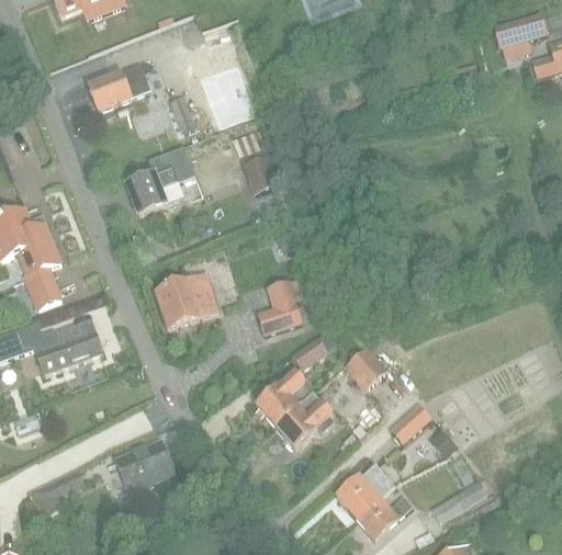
[(54,0),(62,18),(82,9),(86,20),(126,3),(125,0),(54,0)]
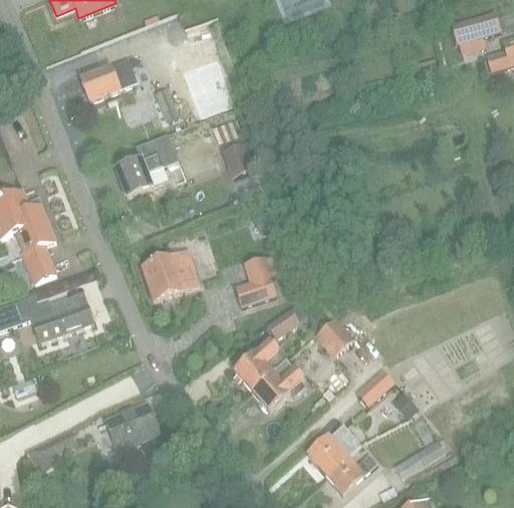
[(494,12),(452,24),(458,43),(499,31),(494,12)]
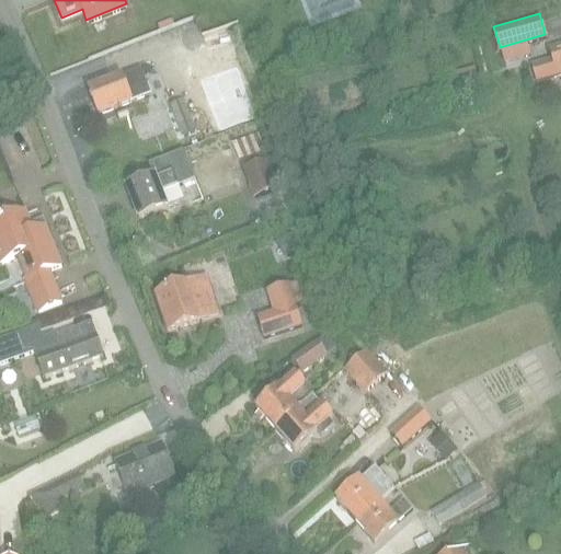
[(171,14),(156,20),(159,26),(173,20),(171,14)]
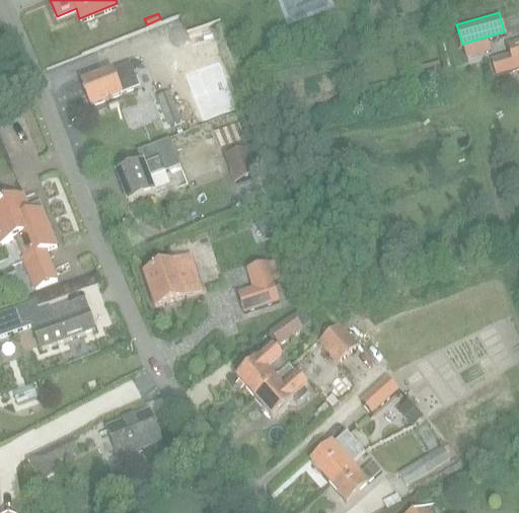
[(518,38),(506,42),(508,51),(490,56),(494,72),(518,64),(518,38)]
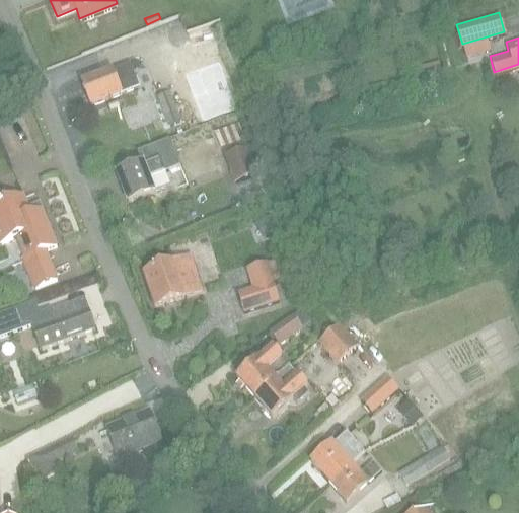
[(137,82),(129,59),(110,66),(109,65),(80,76),(90,101),(120,89),(137,82)]
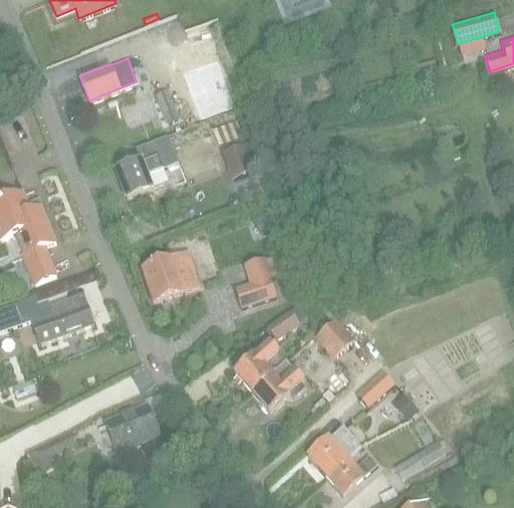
[(155,90),(167,119),(178,115),(167,85),(155,90)]
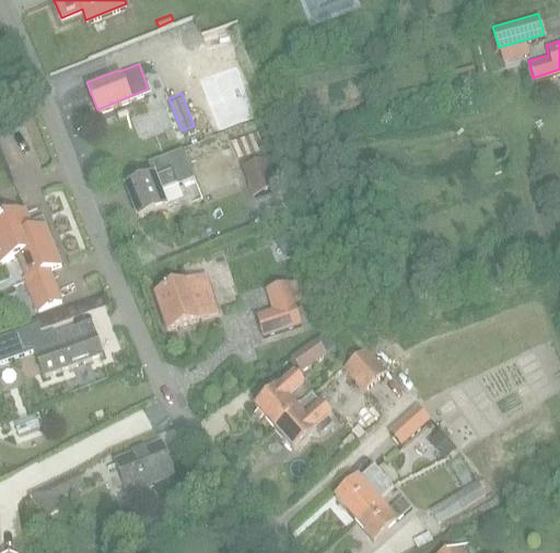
[(153,172),(126,183),(138,212),(165,201),(160,186),(194,173),(183,143),(148,157),(153,172)]
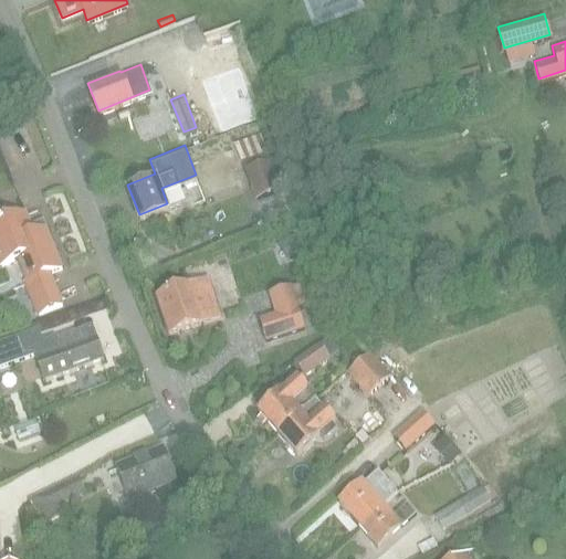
[(265,146),(241,156),(255,193),(280,183),(265,146)]
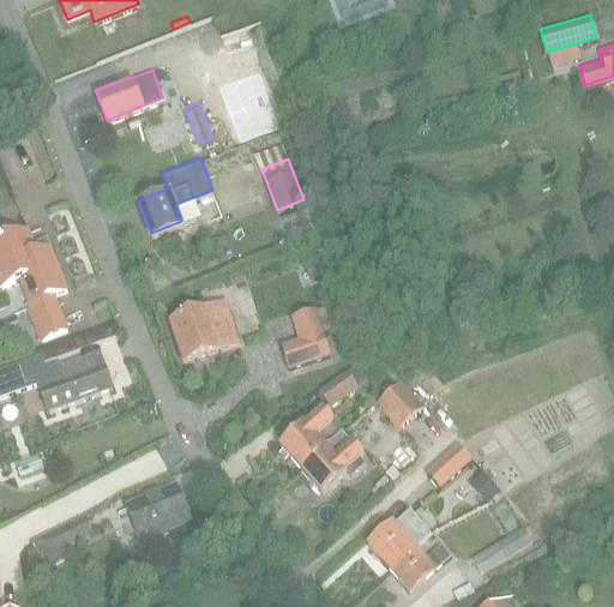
[(0,236),(0,283),(20,275),(31,300),(25,302),(40,338),(66,328),(52,292),(66,287),(48,244),(35,250),(25,227),(0,236)]
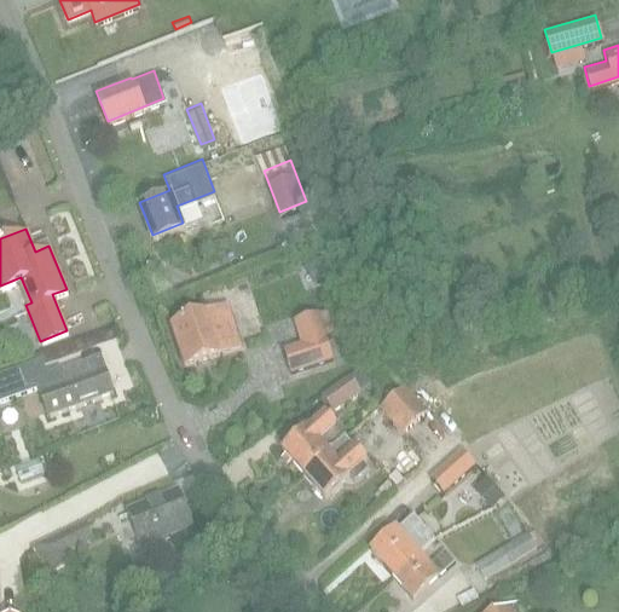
[(302,263),(314,281),(333,267),(320,249),(302,263)]
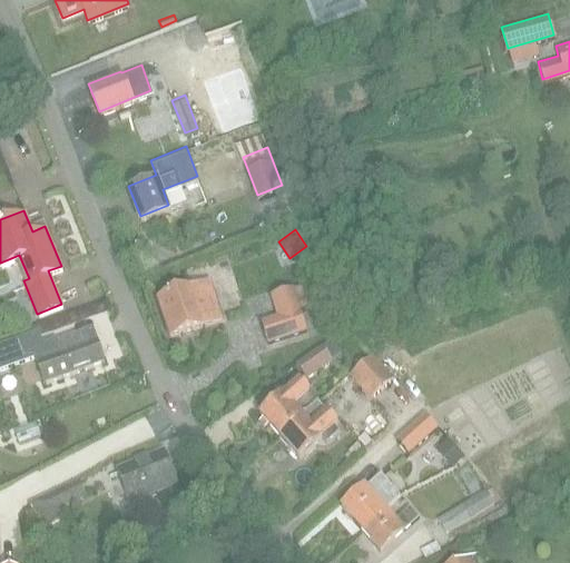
[(156,294),(168,331),(192,323),(222,314),(214,292),(199,296),(195,282),(179,286),(156,294)]
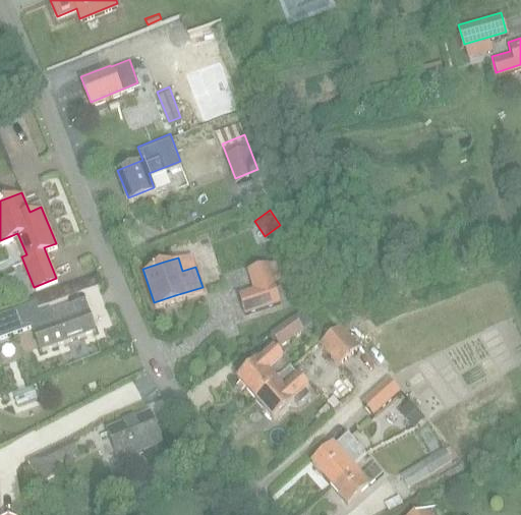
[(238,289),(244,308),(280,297),(267,259),(247,265),(253,284),(238,289)]
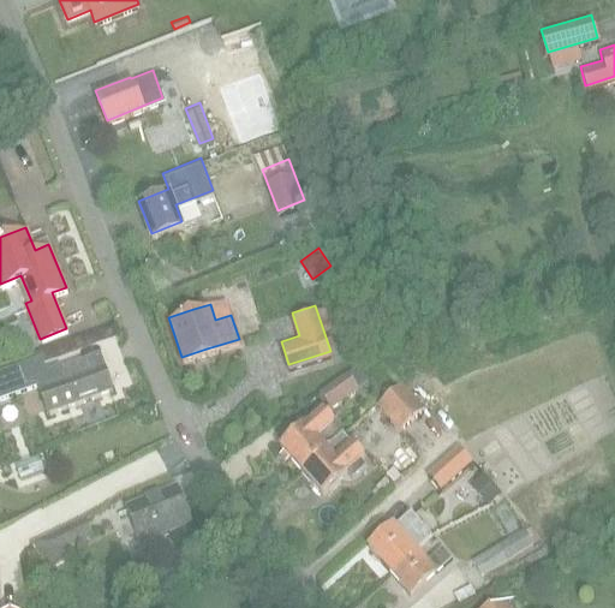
[(41,353),(0,369),(0,395),(37,382),(48,409),(49,409),(52,407),(111,385),(97,350),(63,363),(47,369),(41,353)]
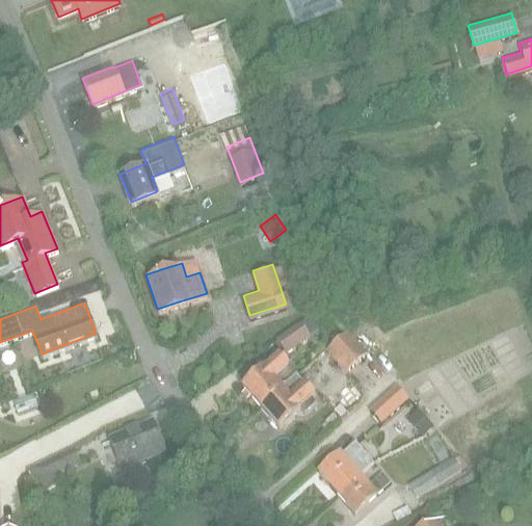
[(276,336),(286,349),(310,334),(300,319),(276,336)]
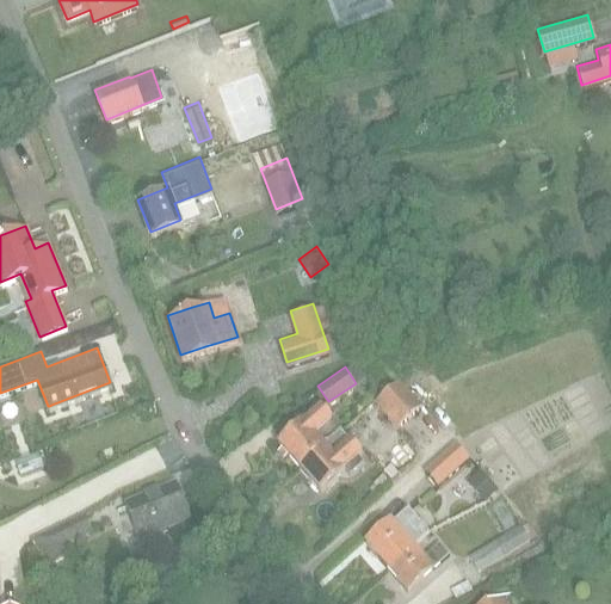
[(374,398),(396,424),(421,401),(400,376),(374,398)]
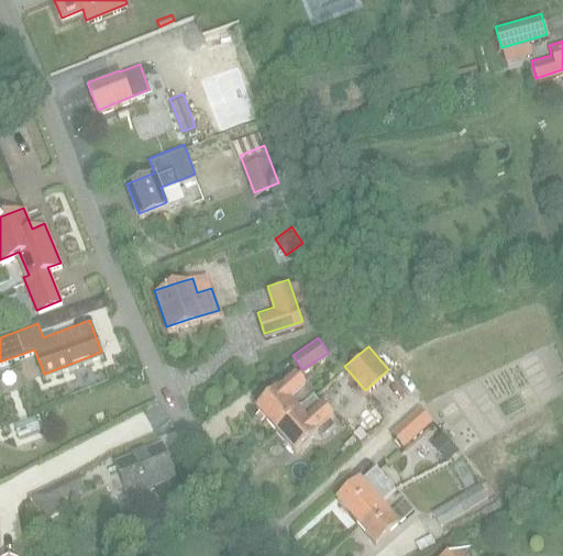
[(256,404),(275,426),(315,392),(296,371),(279,386),(279,385),(256,404)]
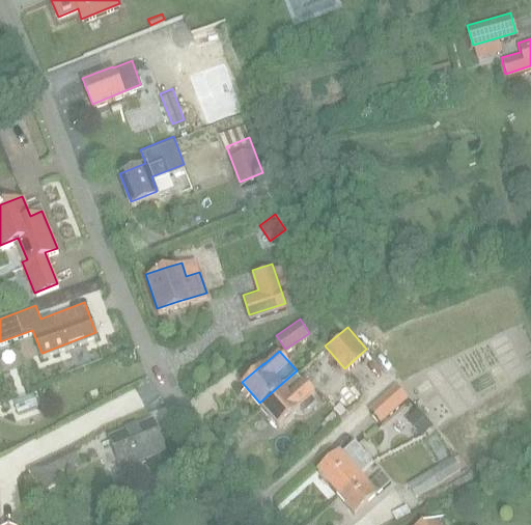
[(297,370),(259,403),(277,422),(299,403),(298,402),(313,388),(297,370)]
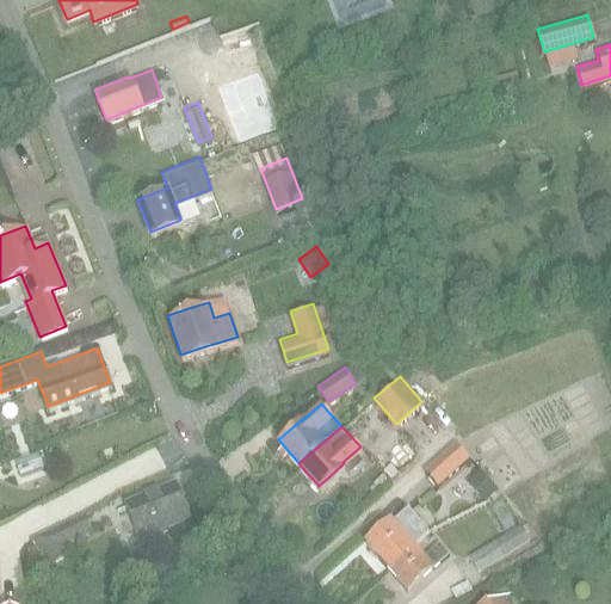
[(455,441),(424,468),(436,484),(468,456),(455,441)]
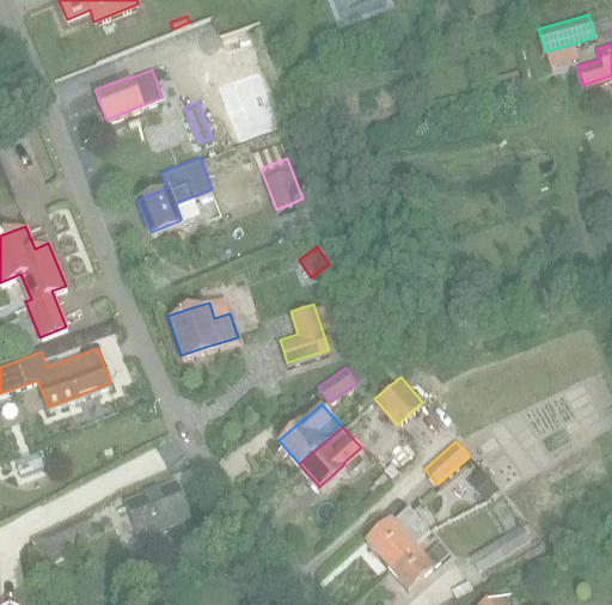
[(482,466),(470,477),(485,495),(497,484),(482,466)]
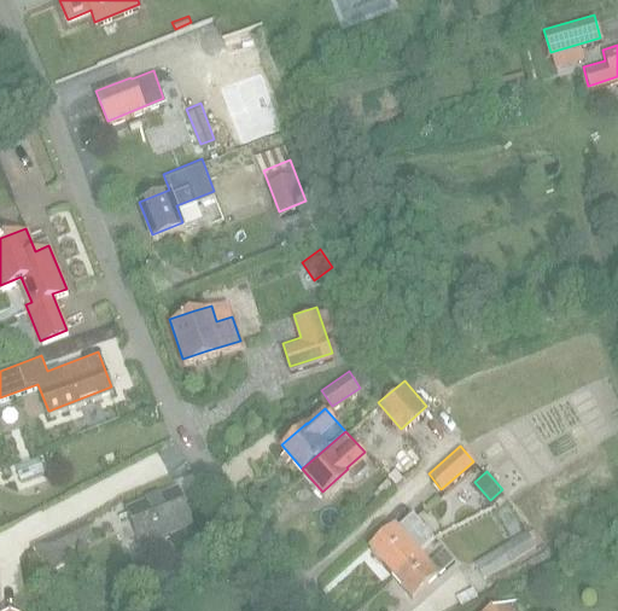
[(126,504),(140,539),(190,518),(175,483),(126,504)]
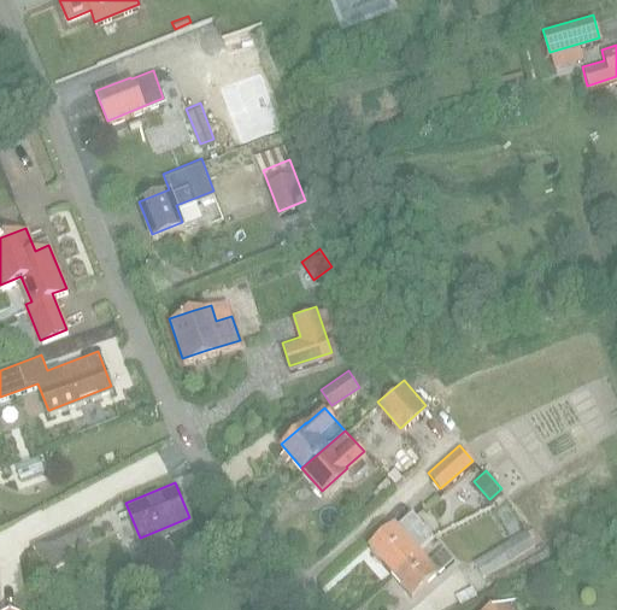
[(370,545),(391,569),(417,546),(433,533),(421,520),(412,509),(397,522),(395,522),(370,545)]
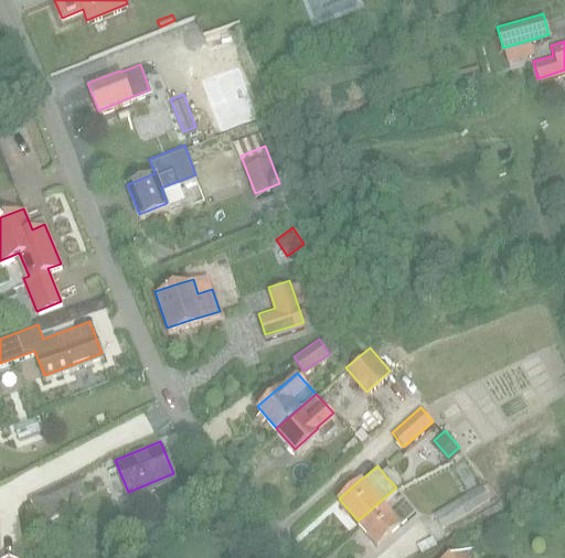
[(64,507),(60,496),(83,486),(76,471),(31,492),(42,516),(64,507)]
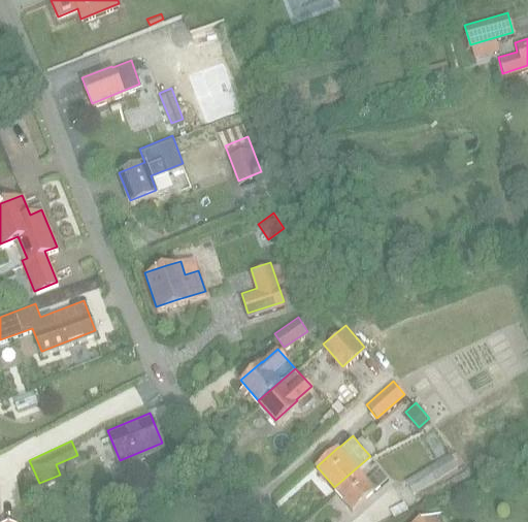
[(405,477),(411,488),(456,461),(449,450),(405,477)]
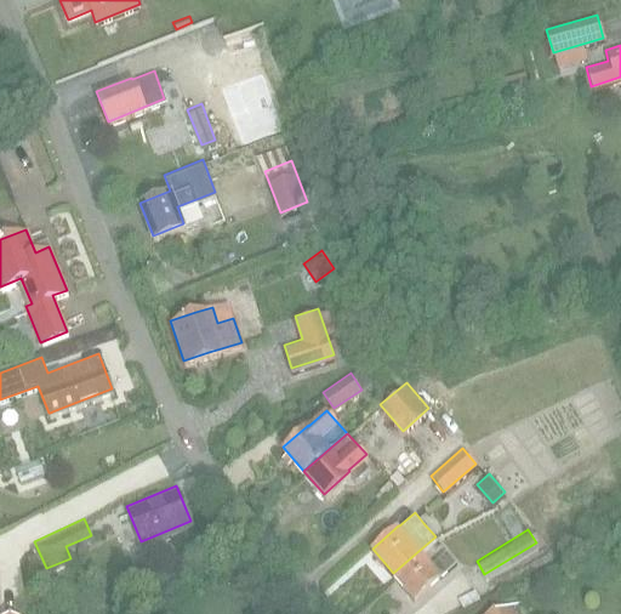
[(420,550),(393,573),(414,596),(440,574),(439,573),(455,560),(445,547),(429,562),(420,550)]
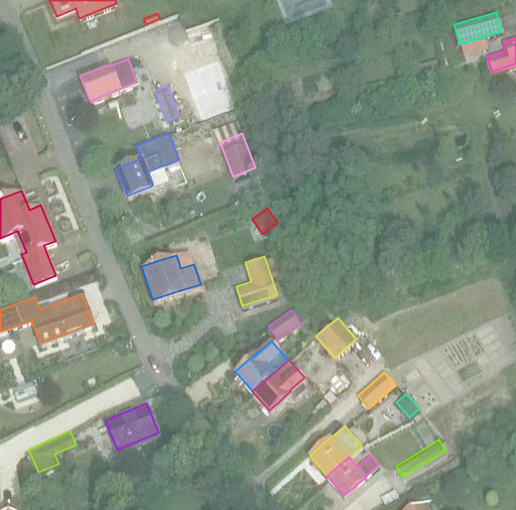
[(394,488),(380,495),(384,503),(398,496),(394,488)]
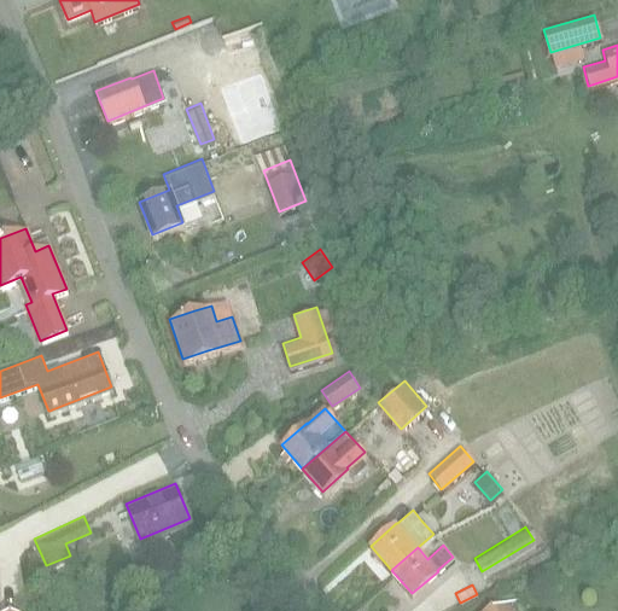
[(514,610),(508,600),(519,594),(485,610),(514,610)]
